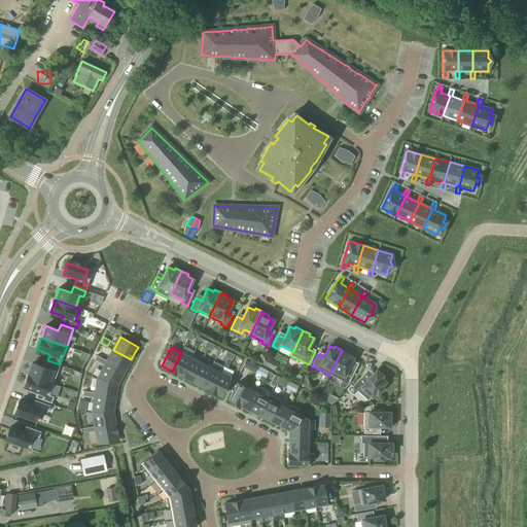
[(107,360),(106,362),(125,373),(131,359),(113,350),(107,360)]
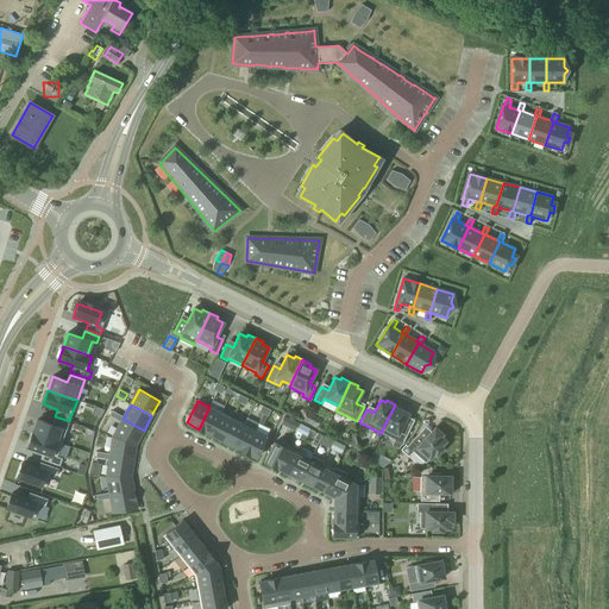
[(395,405),(381,433),(394,439),(391,445),(400,449),(409,429),(402,426),(408,414),(402,410),(403,408),(400,406),(395,405)]
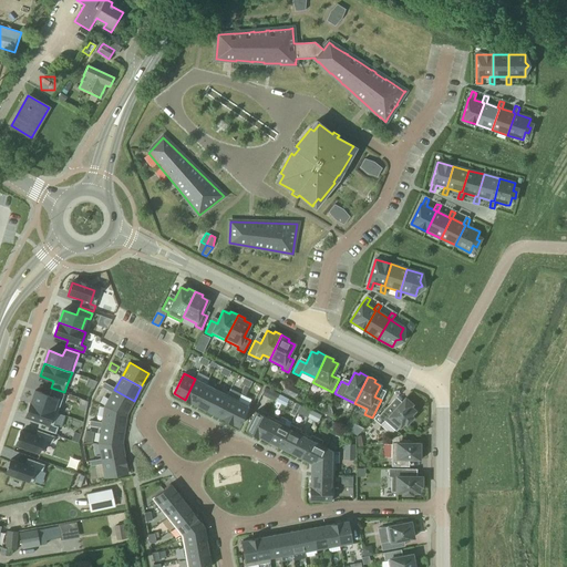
[(193,403),(195,404),(206,384),(195,379),(185,400),(189,402),(193,403)]
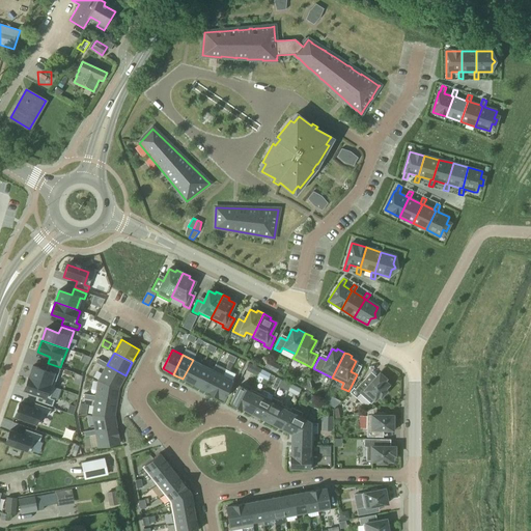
[(202,365),(193,360),(183,379),(184,380),(193,384),(202,365)]
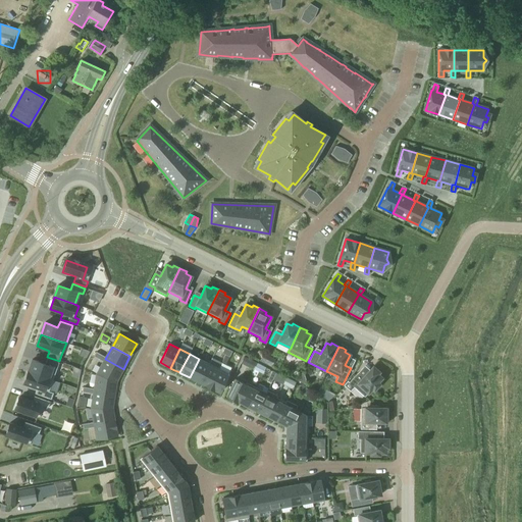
[(262,354),(259,361),(270,367),(274,360),(262,354)]
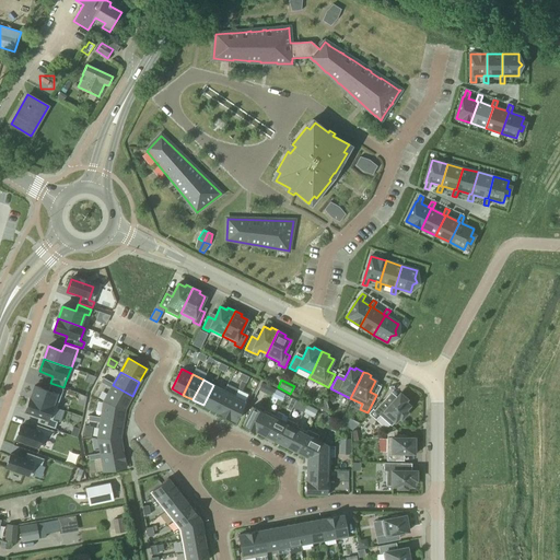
[(34,386),(30,398),(51,406),(57,408),(61,395),(63,389),(50,384),(48,391),(34,386)]
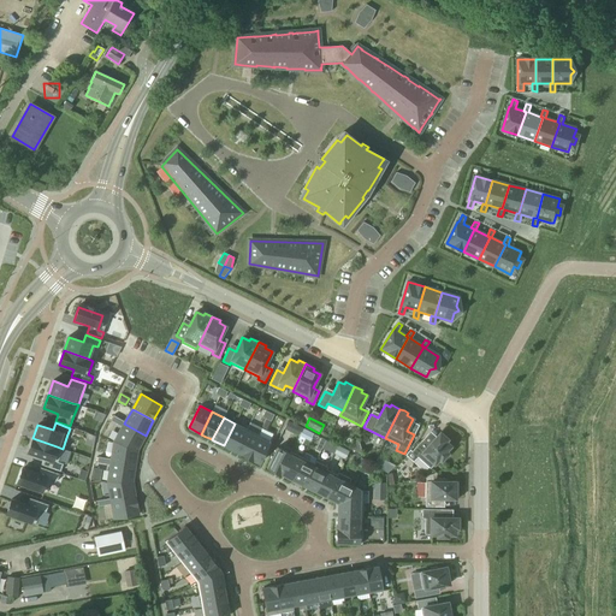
[(288,422),(284,430),(290,433),(295,426),(288,422)]
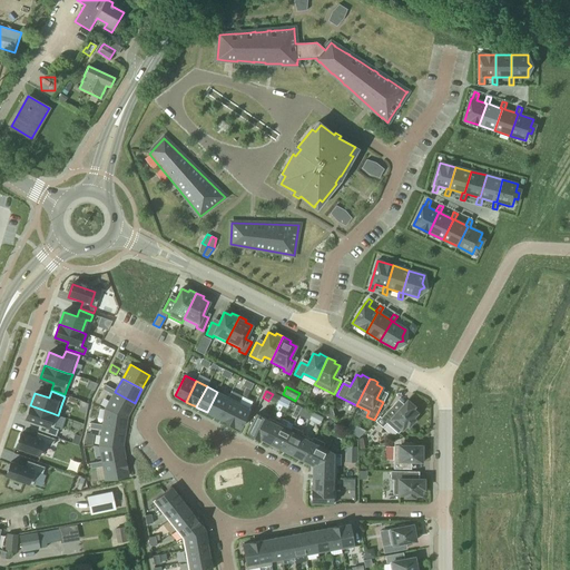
[(114,394),(106,409),(127,418),(135,403),(115,392),(114,394)]
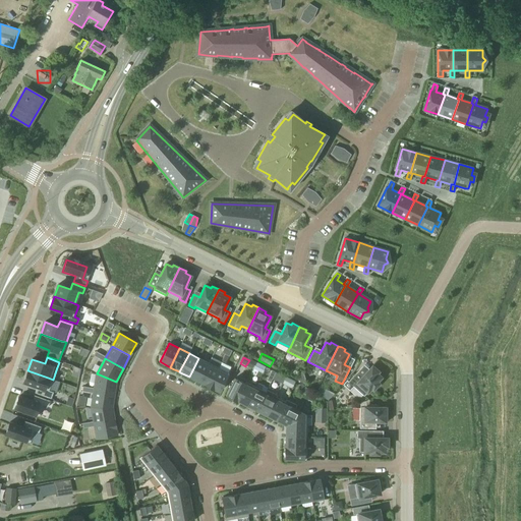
[(189,377),(199,382),(209,363),(198,358),(189,377)]
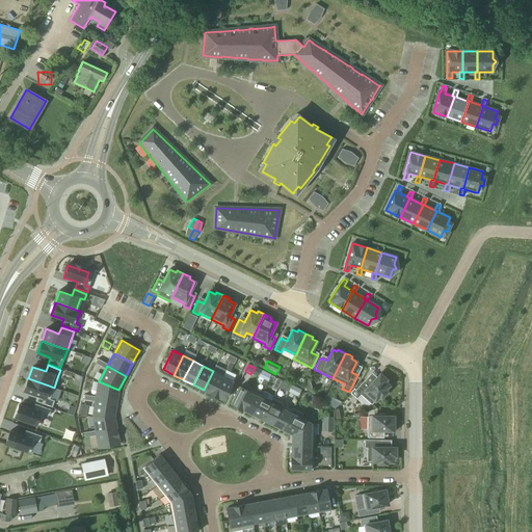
[(208,393),(213,395),(223,376),(213,371),(204,390),(209,393),(208,393)]
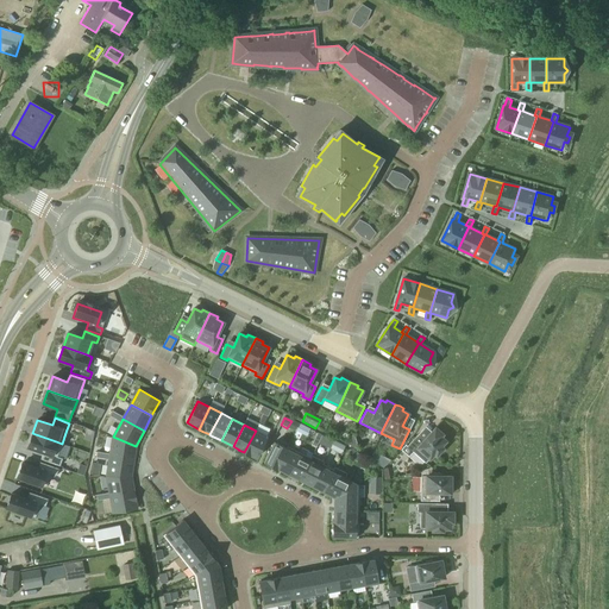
[(407,446),(425,463),(434,453),(435,456),(443,449),(440,446),(445,441),(440,437),(443,434),(434,428),(424,440),(418,435),(407,446)]
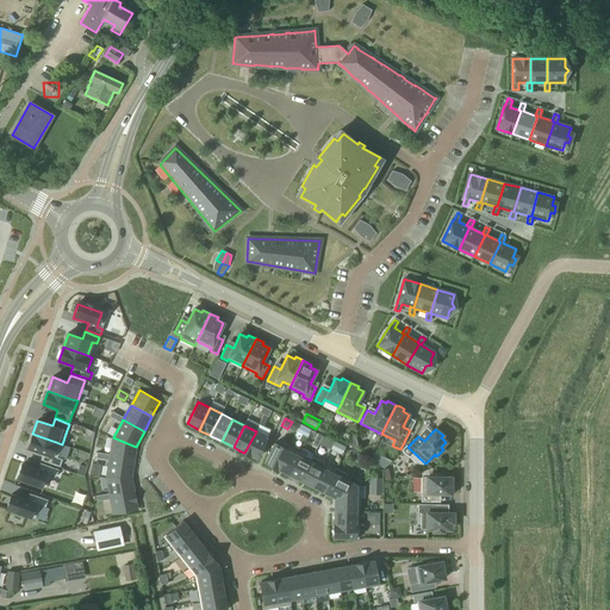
[(250,455),(256,459),(268,437),(256,431),(244,453),(250,455)]
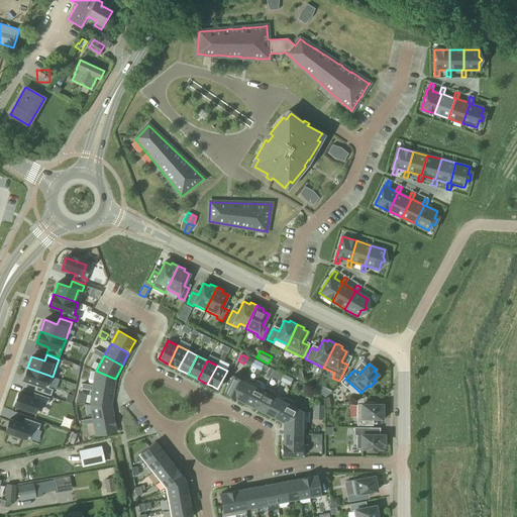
[(27,368),(23,380),(36,384),(34,390),(49,396),(52,390),(48,389),(53,377),(47,375),(27,368)]
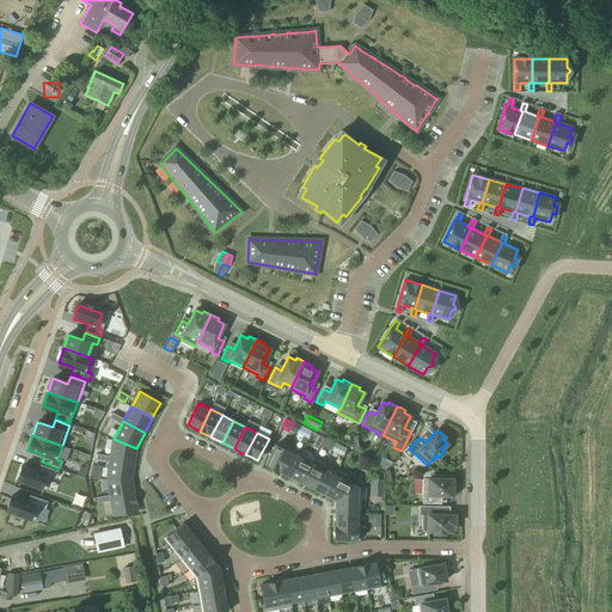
[(110,457),(110,459),(134,463),(136,448),(114,439),(110,457)]
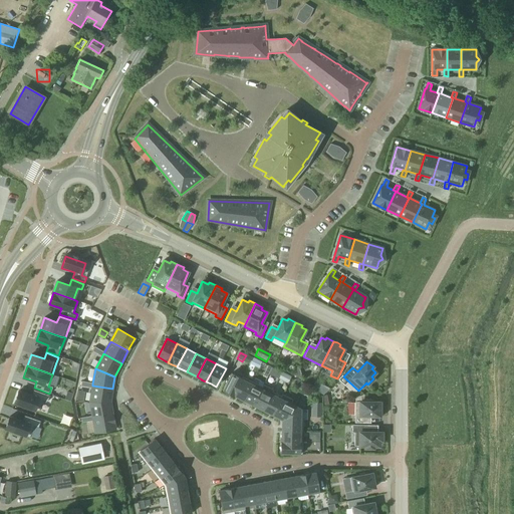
[(233,396),(234,396),(242,378),(231,373),(223,391),(233,396)]
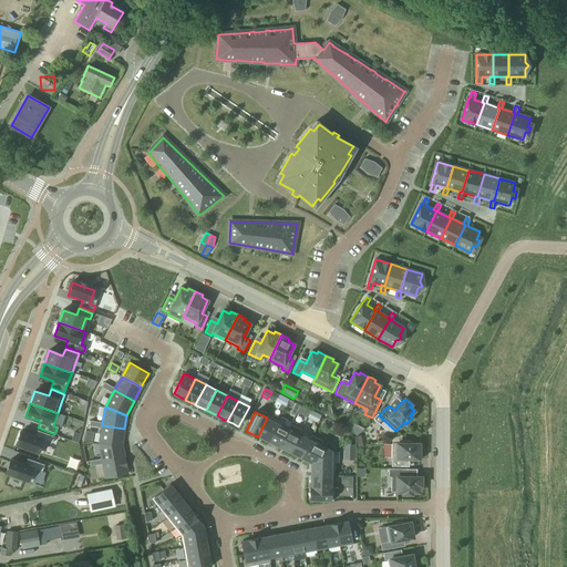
[(310,420),(318,424),(321,416),(313,413),(310,420)]
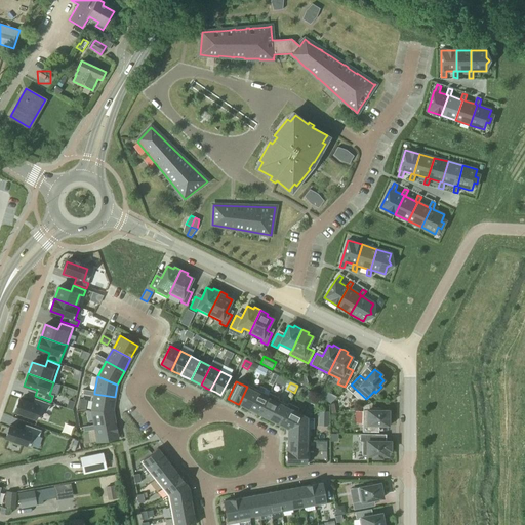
[(242,405),(248,409),(256,392),(257,391),(248,386),(247,387),(239,404),(242,405)]
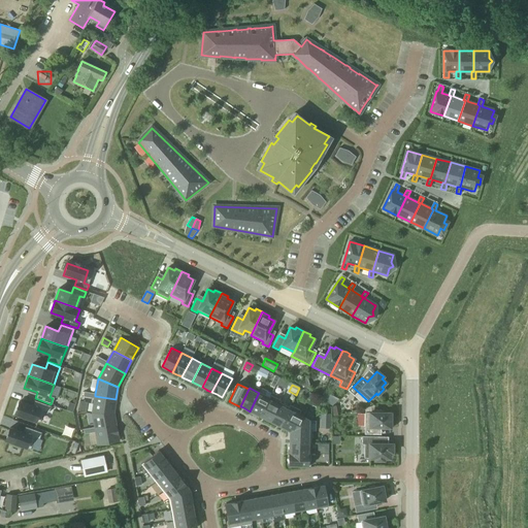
[(302,394),(309,400),(314,395),(306,390),(302,394)]
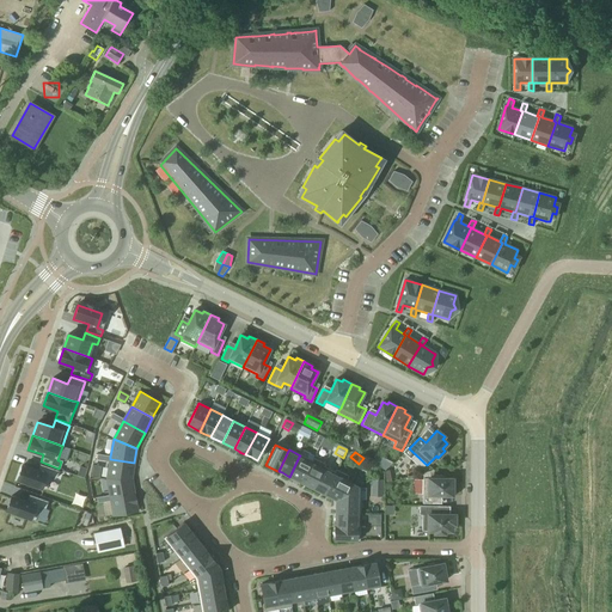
[(311,463),(312,461),(300,456),(299,457),(289,477),(301,482),(304,477),(311,463)]
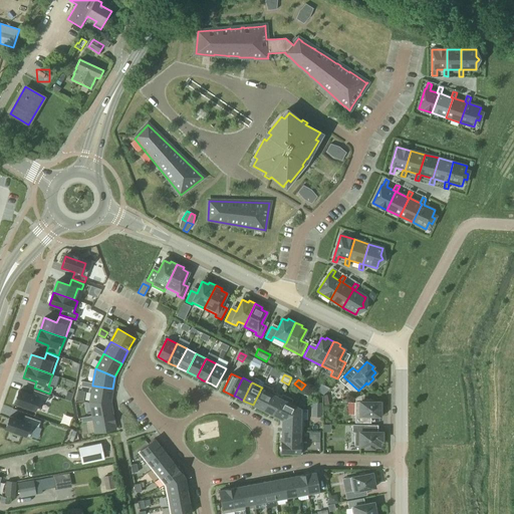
[(253,405),(262,410),(267,402),(271,394),(272,392),(273,390),(263,384),(262,388),(261,389),(255,401),(253,405)]
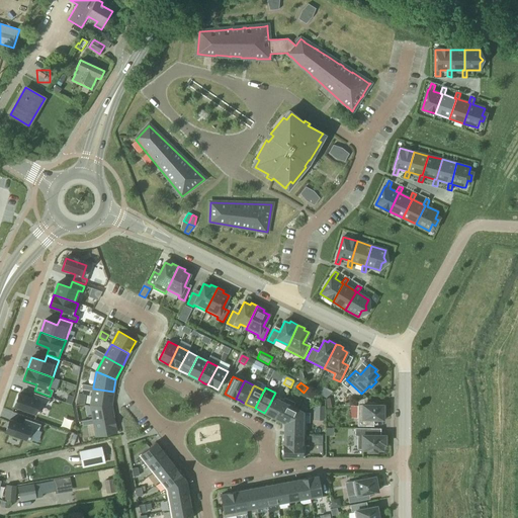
[(93,391),(90,405),(111,404),(113,392),(93,389),(93,391)]
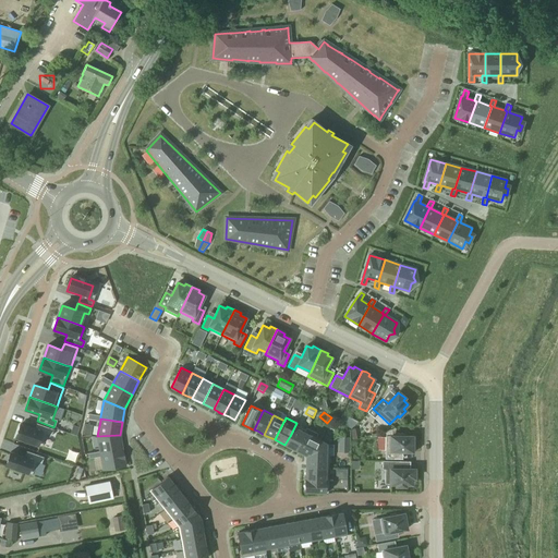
[(20,425),(15,437),(37,445),(41,433),(47,434),(49,427),(36,423),(33,429),(20,425)]
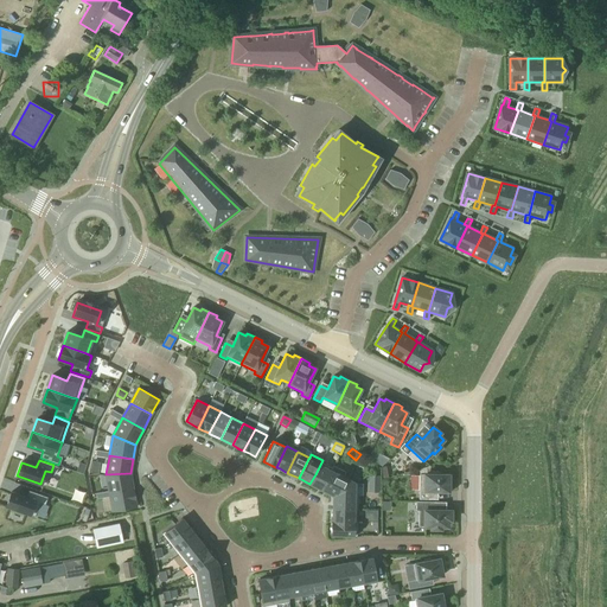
[(310,484),(321,490),(332,468),(321,462),(320,465),(315,474),(310,484)]
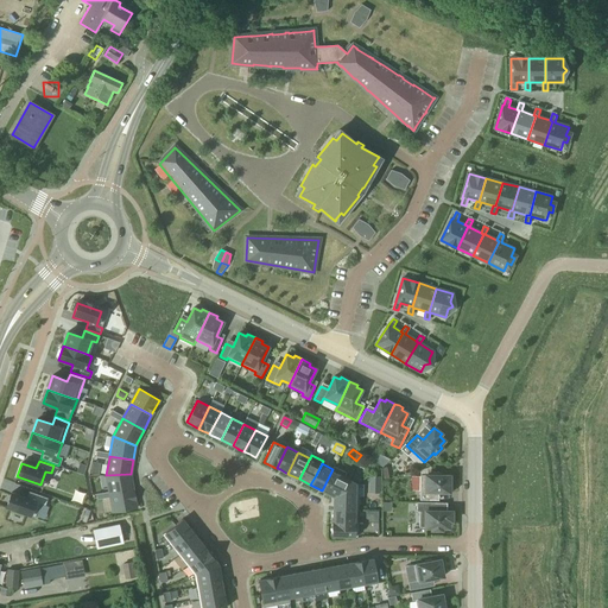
[(334,467),(333,469),(322,491),(334,496),(355,483),(344,477),(347,473),(334,467)]
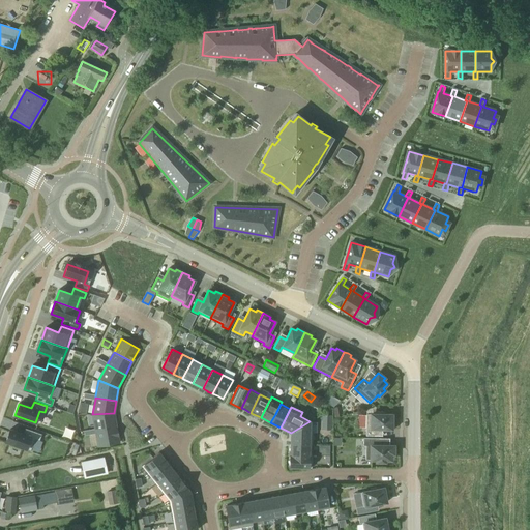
[(379,429),(394,429),(394,420),(391,420),(392,415),(384,414),(384,412),(376,412),(376,414),(373,414),(373,407),(366,409),(366,414),(365,436),(379,436),(379,429)]
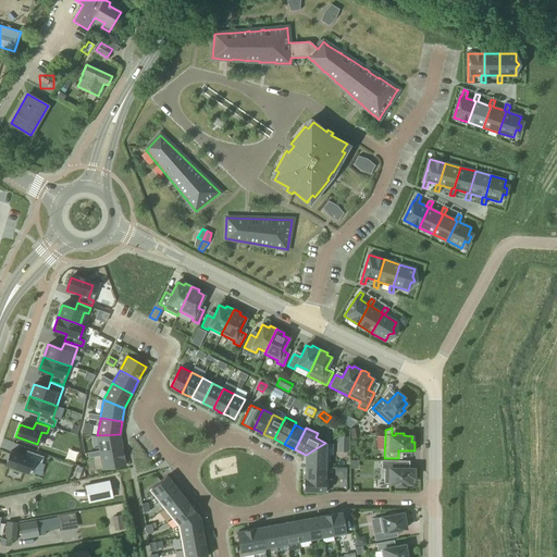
[(120,434),(97,435),(100,452),(101,454),(122,450),(120,434)]
